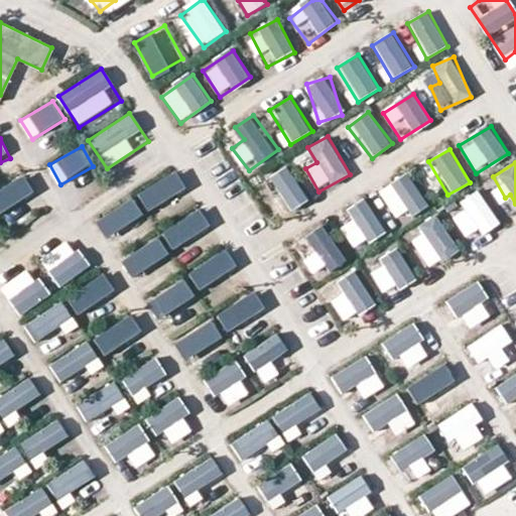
[(287,214),(309,199),(287,164),(265,179),(287,214)]
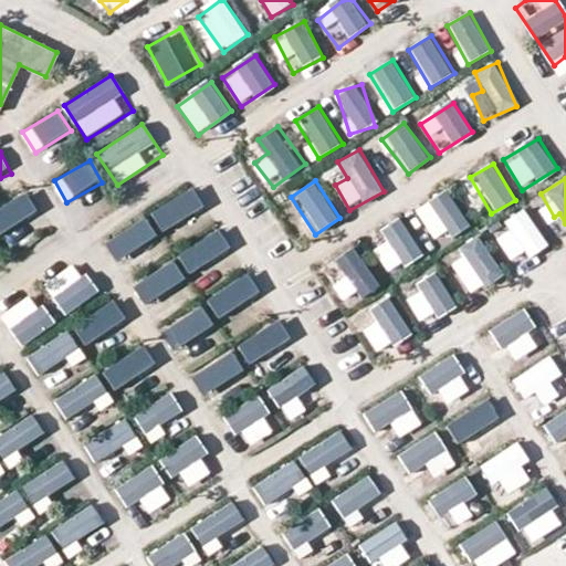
[(153,213),(167,233),(201,209),(187,189),(153,213)]
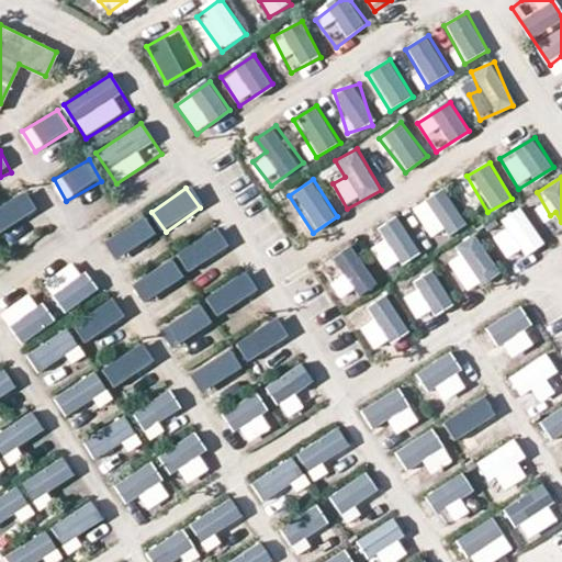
[(20,192),(0,203),(0,233),(32,213),(20,192)]
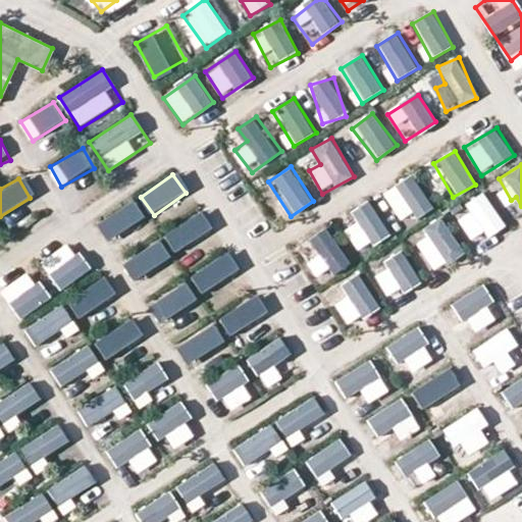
[(386,193),(400,225),(431,212),(418,179),(386,193)]
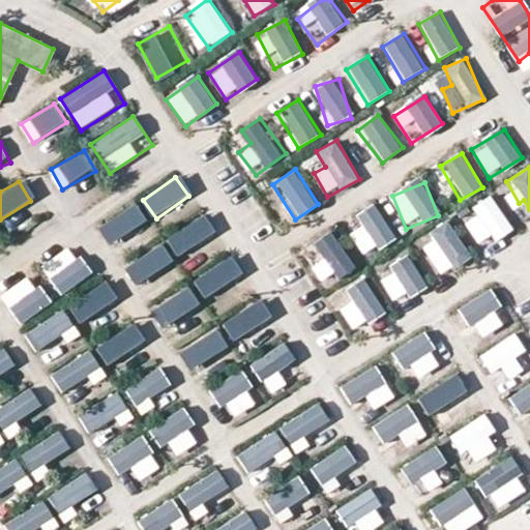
[(480,247),(512,231),(496,198),(464,215),(480,247)]
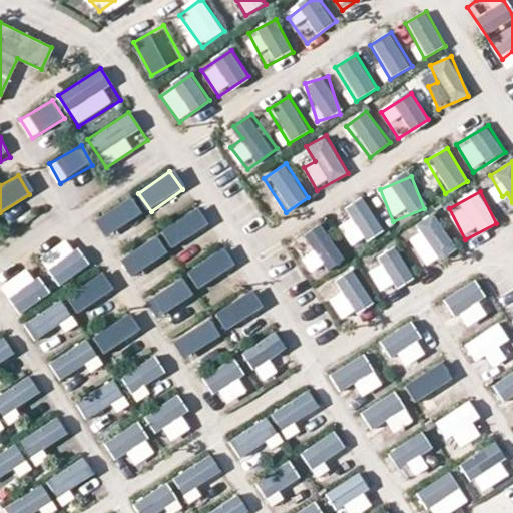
[(367,196),(338,210),(355,246),(384,232),(367,196)]
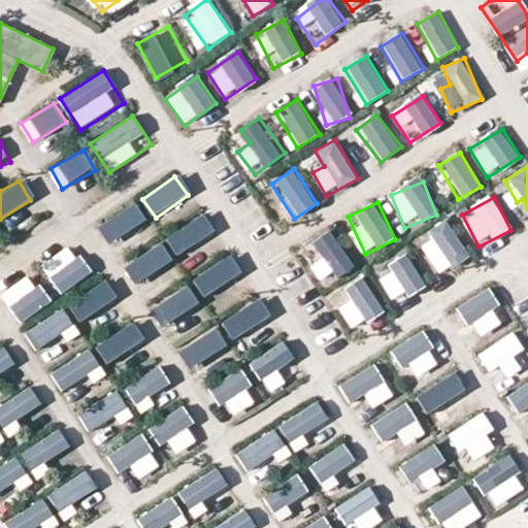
[(114,243),(146,222),(134,203),(101,225),(114,243)]
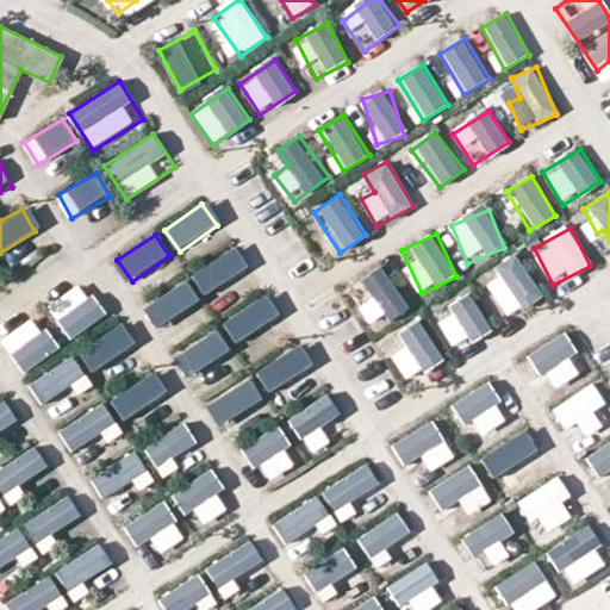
[(211,296),(246,269),(229,248),(194,274),(211,296)]
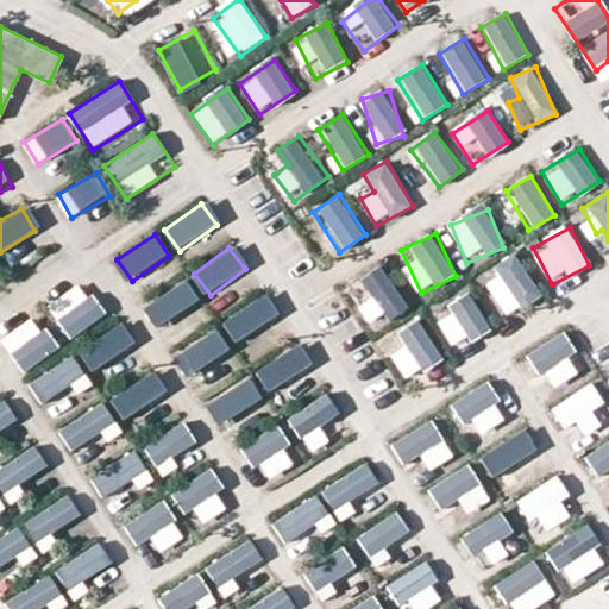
[(520,312),(545,295),(519,256),(484,278),(500,302),(509,296),(520,312)]
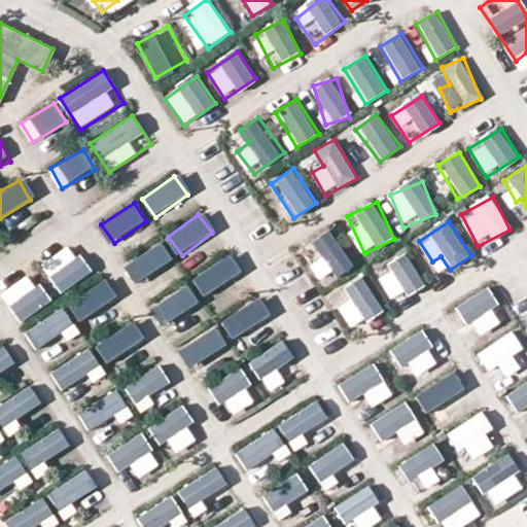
[(309,260),(324,286),(356,267),(332,227),(312,240),(320,254),(309,260)]
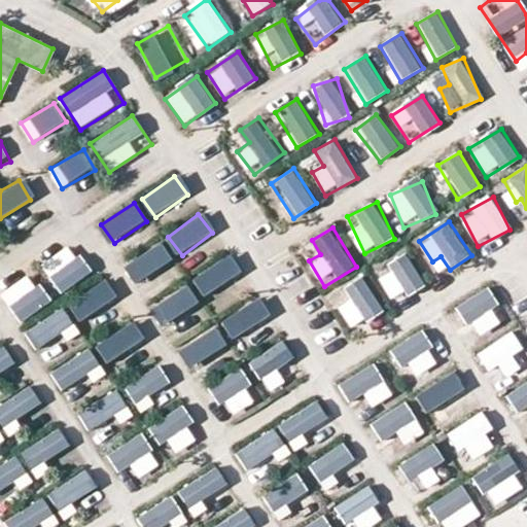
[(140,281),(173,260),(161,241),(128,261),(140,281)]
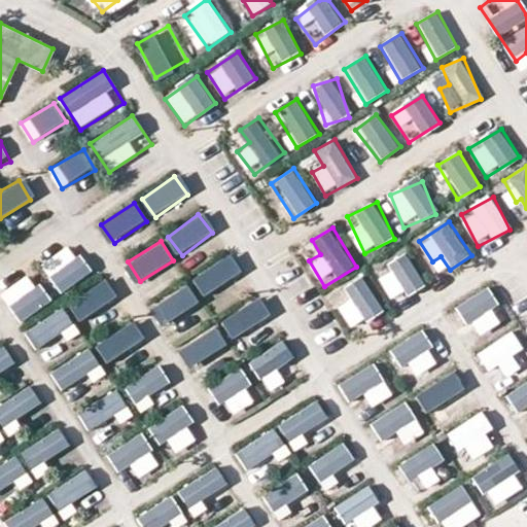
[(63,292),(90,275),(68,244),(42,261),(63,292)]
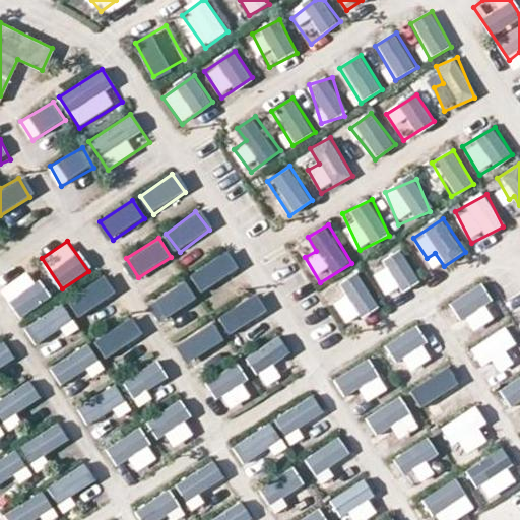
[(372,270),(389,298),(419,278),(403,251),(372,270)]
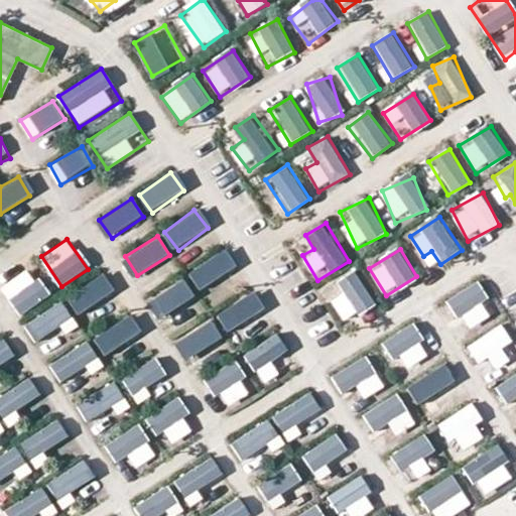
[(190,272),(205,291),(234,269),(221,250),(190,272)]
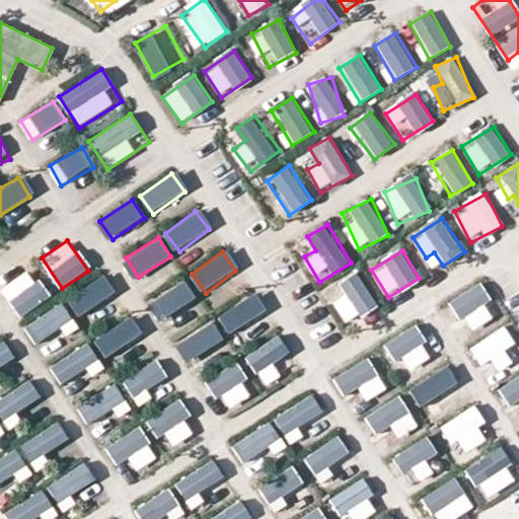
[(18,316),(46,302),(29,270),(2,284),(18,316)]
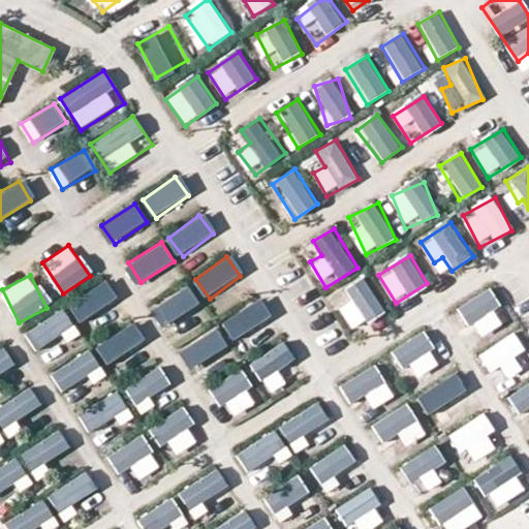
[(369,281),(336,300),(352,330),(385,312),(369,281)]
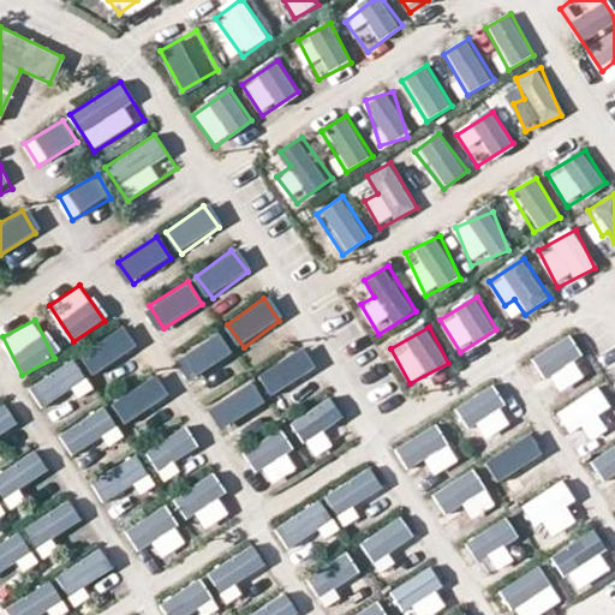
[(96,376),(133,352),(118,328),(81,352),(96,376)]
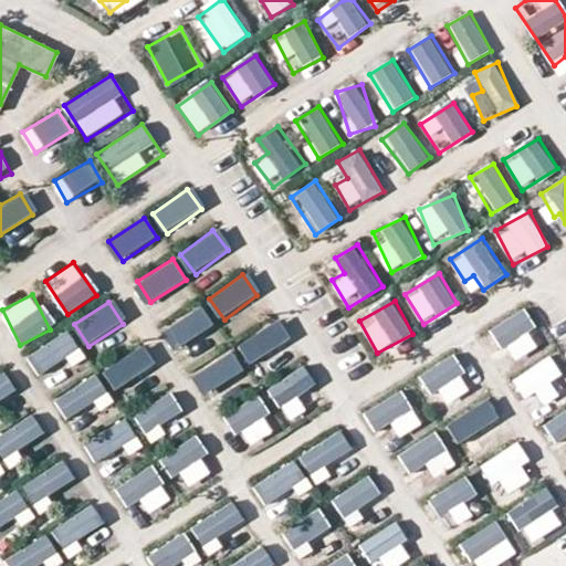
[(199,305),(164,328),(177,349),(212,326),(199,305)]
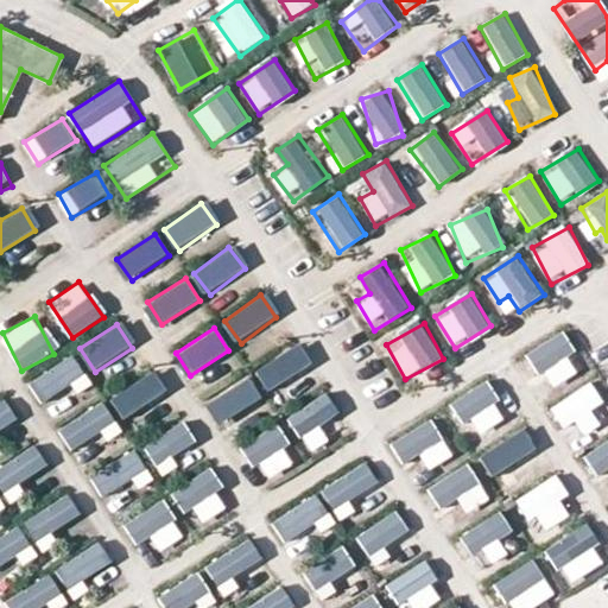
[(584,369),(561,333),(530,352),(552,390),(584,369)]
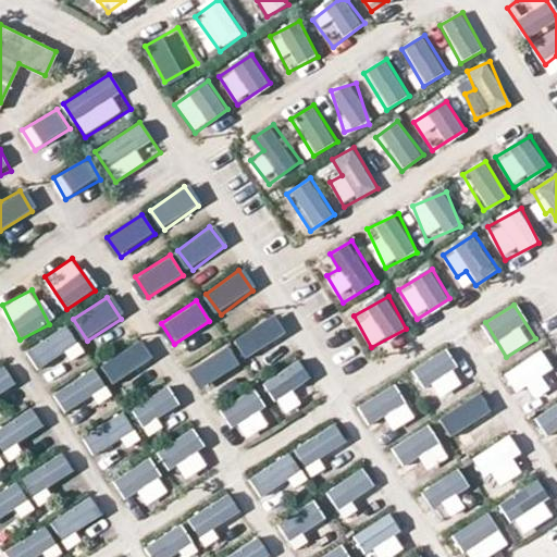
[(269,317),(234,338),(247,359),(282,337),(269,317)]
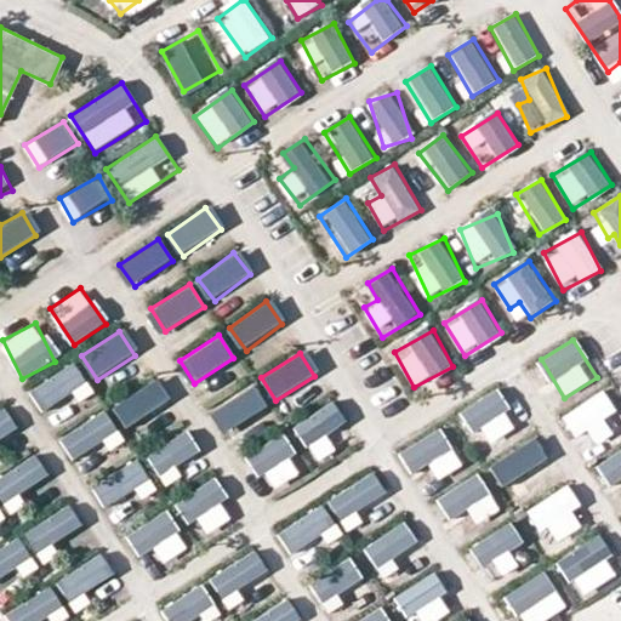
[(47,419),(92,388),(73,362),(29,392),(47,419)]
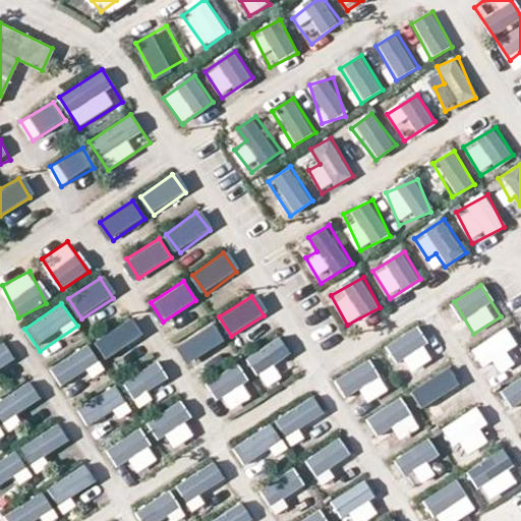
[(96,337),(106,357),(139,339),(129,320),(96,337)]
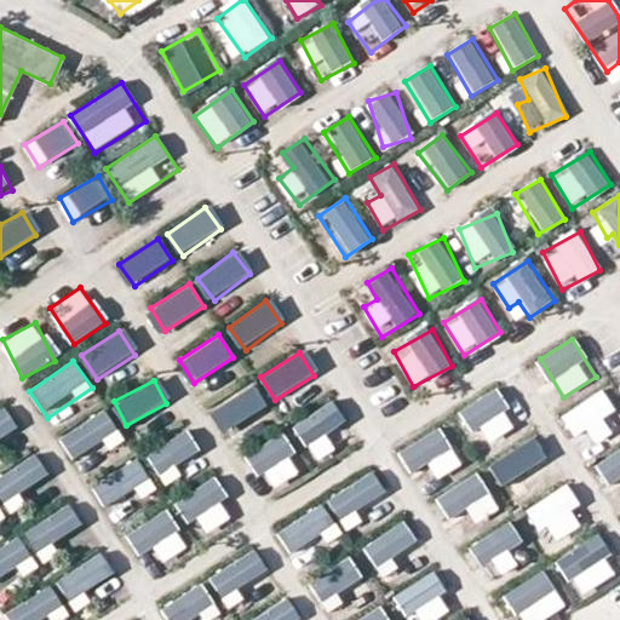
[(257,384),(214,402),(225,428),(268,409),(257,384)]
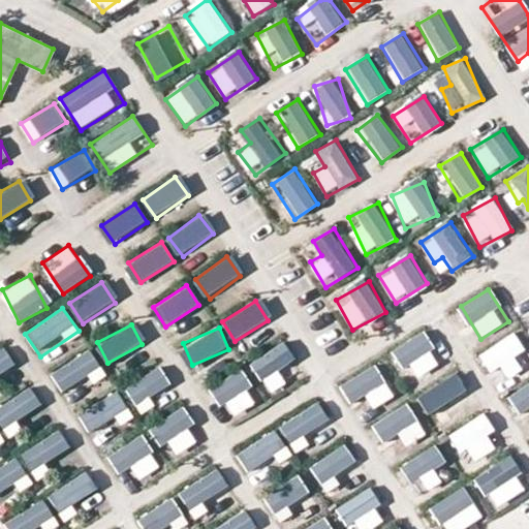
[(414,382),(443,365),(424,332),(395,348),(414,382)]
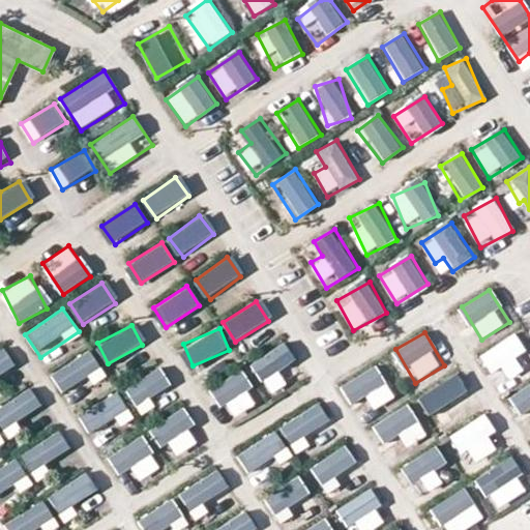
[(480,355),(493,374),(528,351),(517,332),(480,355)]
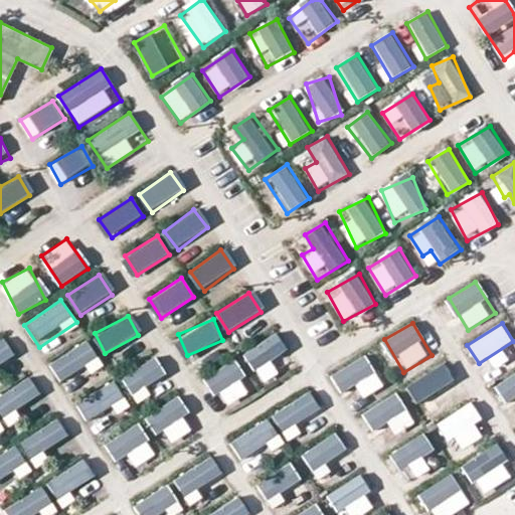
[(261,384),(291,370),(275,336),(244,351),(261,384)]
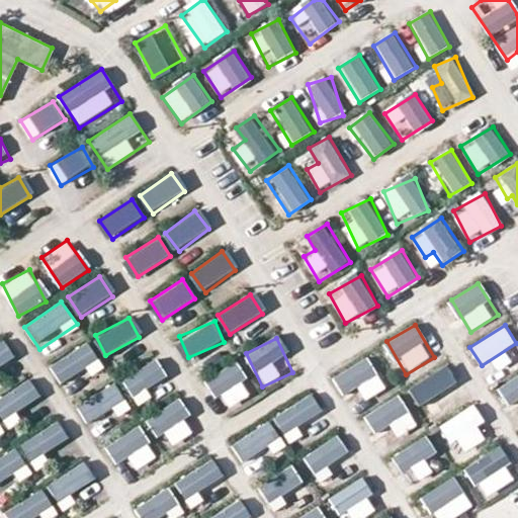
[(0,367),(15,358),(4,341),(0,342),(0,367)]
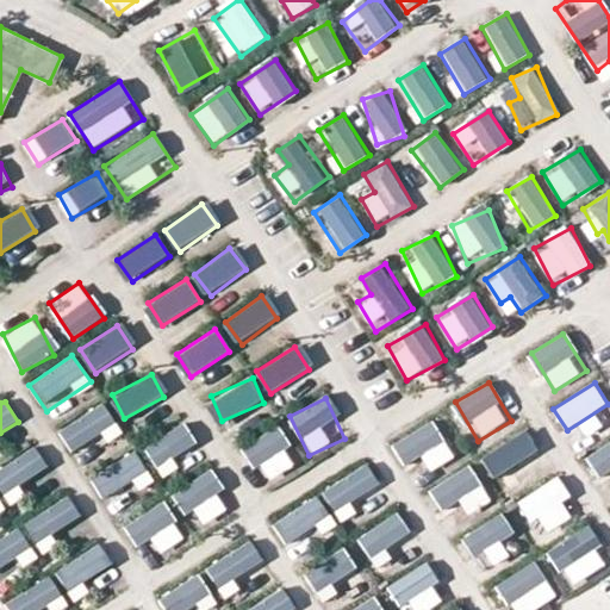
[(76,456),(120,428),(104,403),(60,431),(76,456)]
